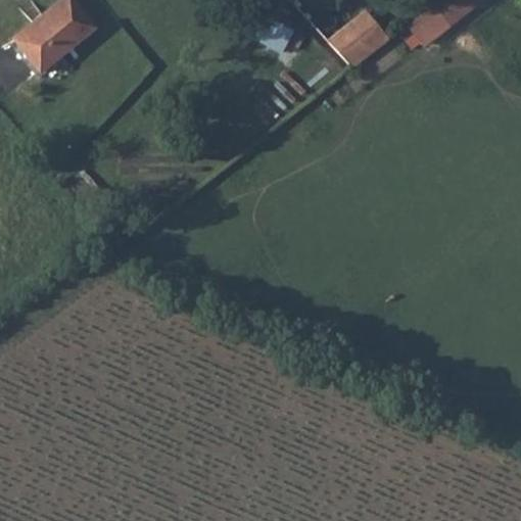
[(92,27),(68,0),(57,0),(11,37),(38,70),(92,27)]
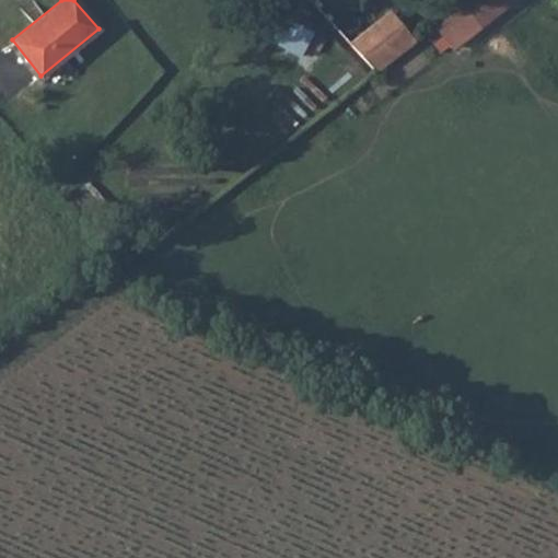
[(490,0),(475,12),(488,31),(518,7),(512,0),(490,0)]
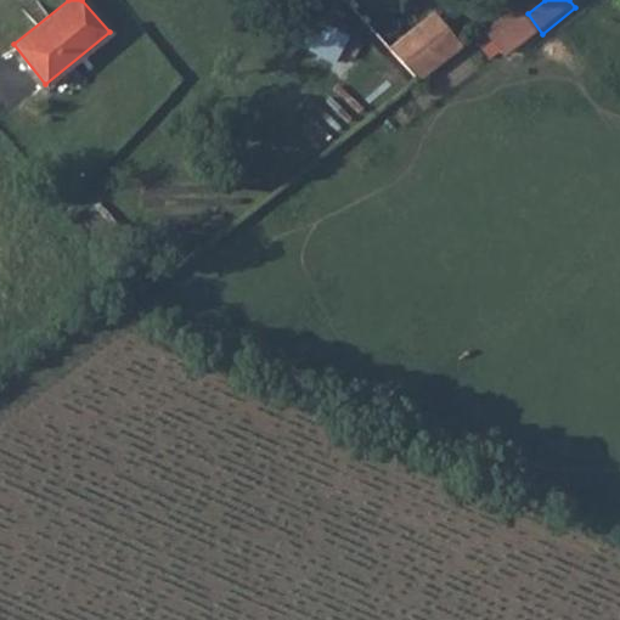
[(458,45),(433,11),(387,48),(415,79),(458,45)]
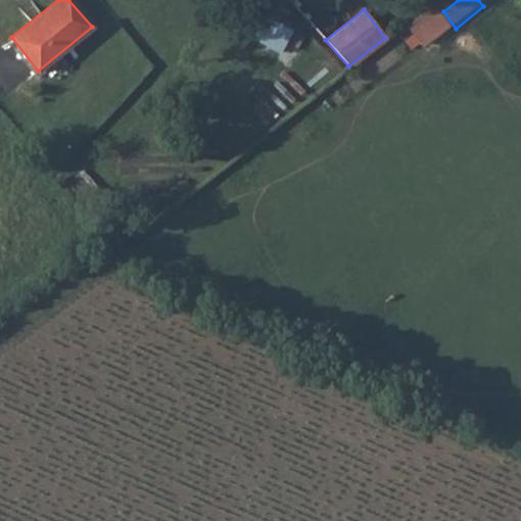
[(435,44),(456,29),(443,11),(422,28),(435,44)]
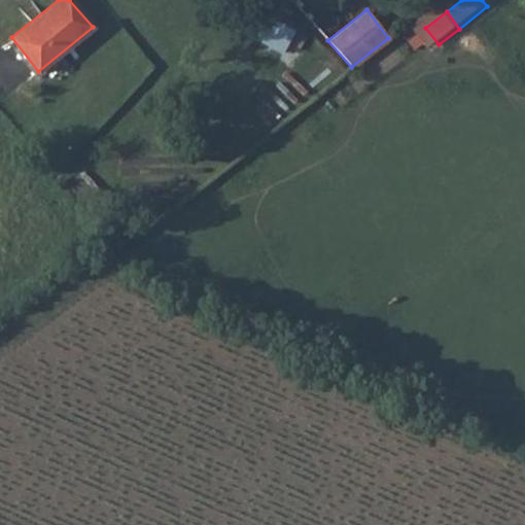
[(420,57),(439,44),(425,28),(408,41),(420,57)]
